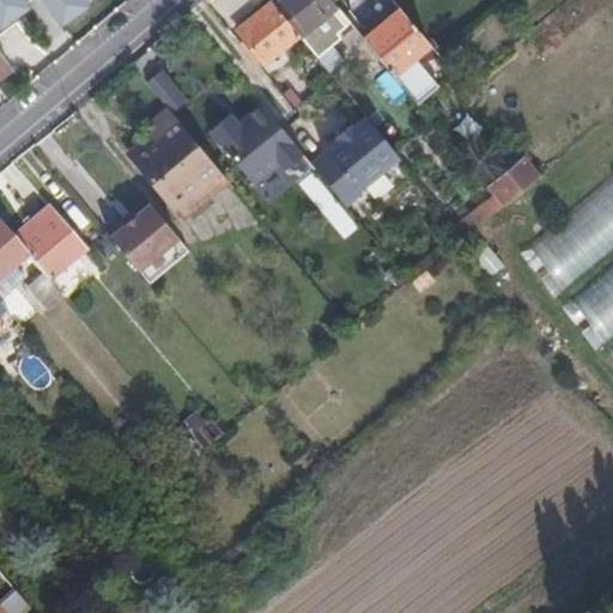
[(84,0),(0,0),(0,25),(28,5),(24,0),(46,0),(64,23),(86,2),(84,0)]
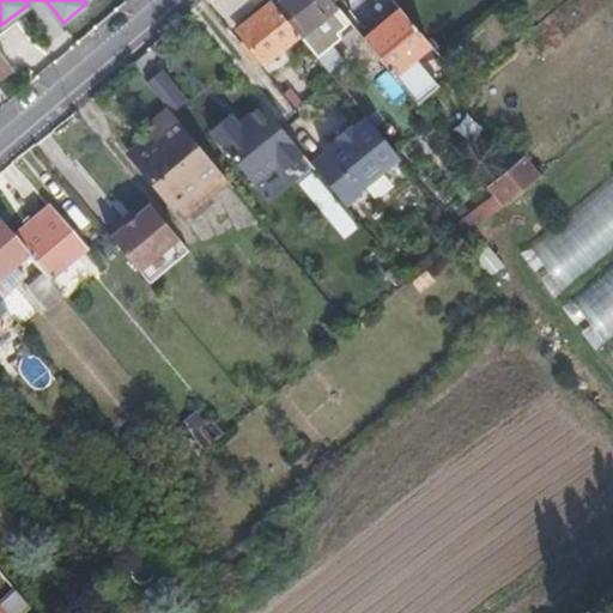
[(332,0),(271,0),(272,1),(299,35),(329,72),(345,60),(327,38),(350,20),(332,0)]
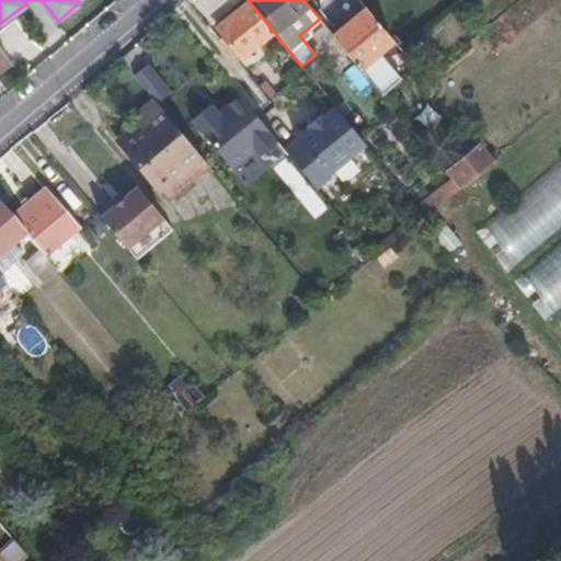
[(336,30),(332,33),(381,92),(401,77),(380,52),(395,41),(361,0),(332,0),(321,10),(336,30)]
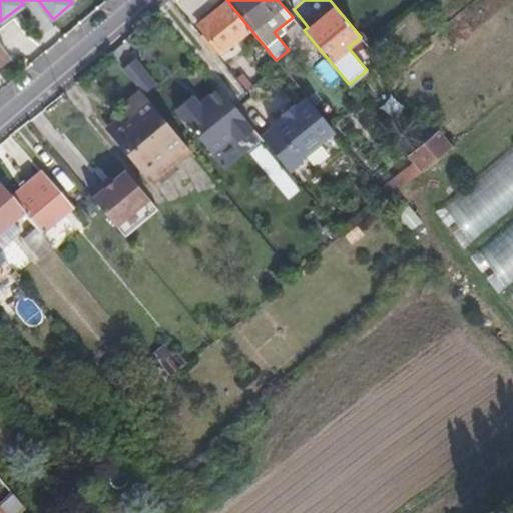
[(205,34),(202,37),(216,55),(250,29),(227,1),(197,24),(205,34)]
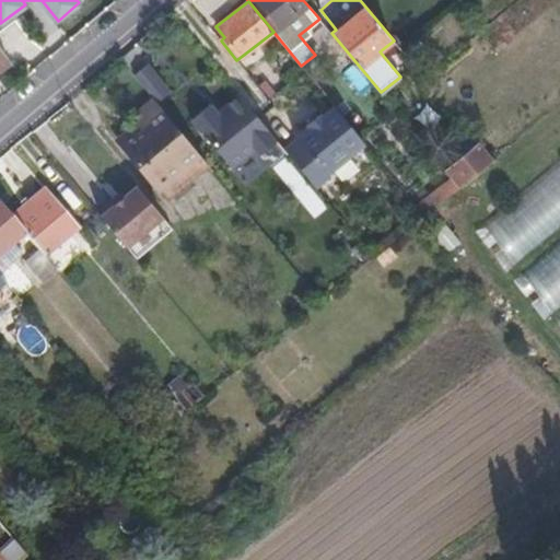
[(0,47),(0,70),(11,62),(0,47)]
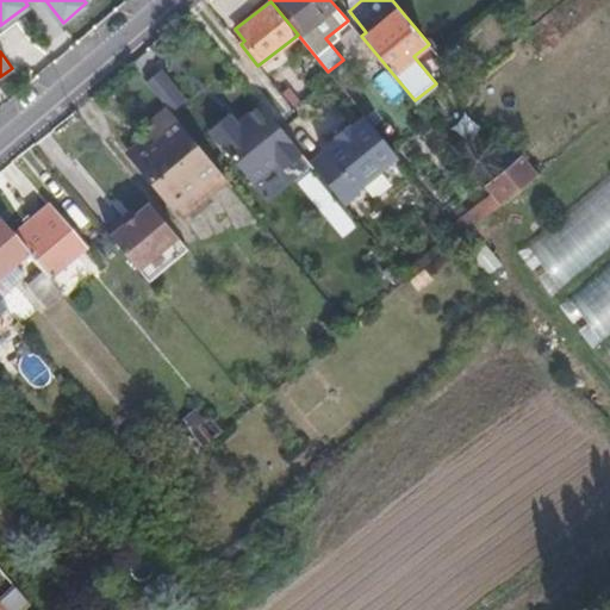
[(187,99),(163,69),(148,82),(168,107),(172,112),(187,99)]
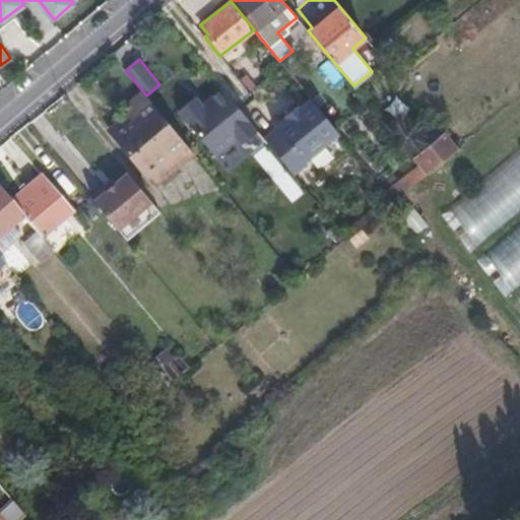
[(204,107),(195,96),(176,113),(226,175),(264,144),(255,134),(259,131),(225,89),(204,107)]
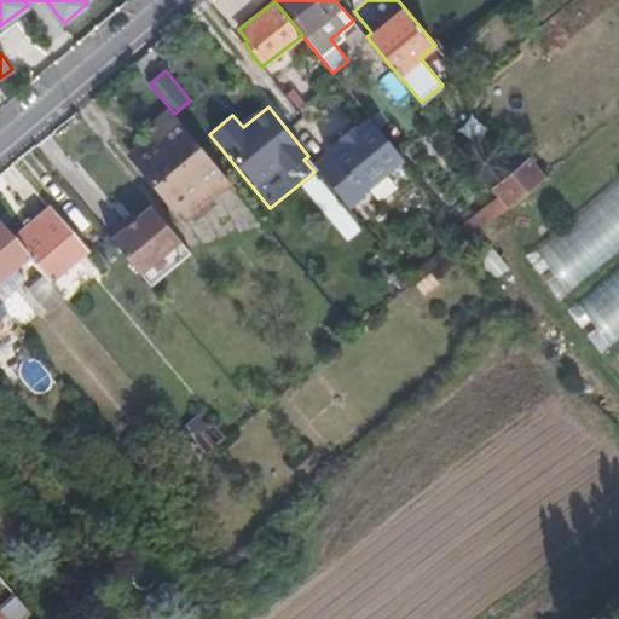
[(174,114),(171,109),(146,128),(151,134),(155,138),(132,157),(185,221),(232,184),(224,173),(174,114)]
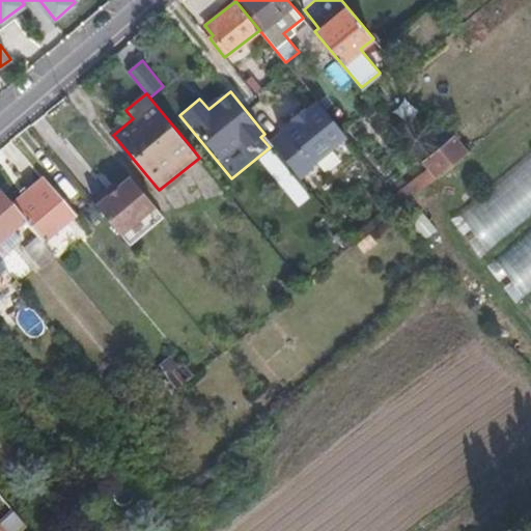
[(346,137),(316,100),(280,130),(282,132),(270,141),(301,178),(312,169),(310,166),(346,137)]
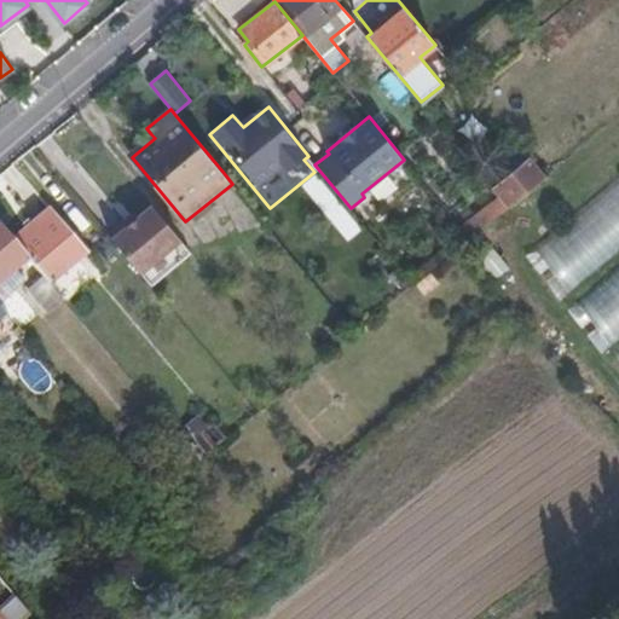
[(155,138),(151,134),(128,152),(132,157),(155,138)]
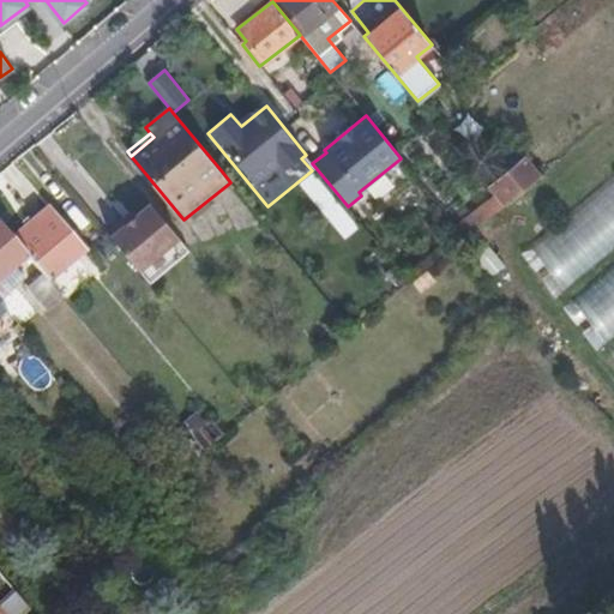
[(613,146),(519,222),(554,266),(613,218),(613,146)]
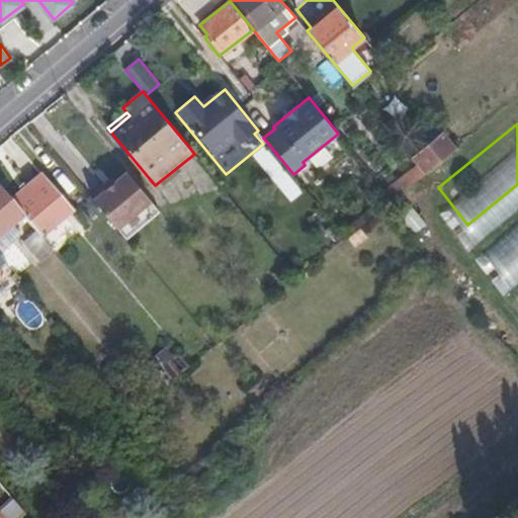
[(457,147),(443,131),(412,158),(417,164),(426,174),(457,147)]
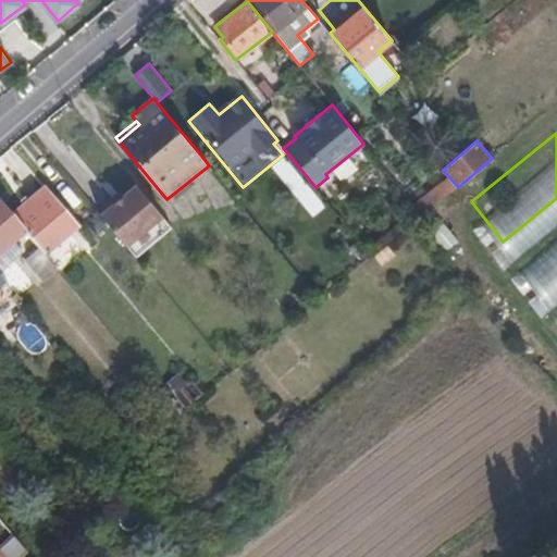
[(283,157),(270,168),(313,217),(326,206),(283,157)]
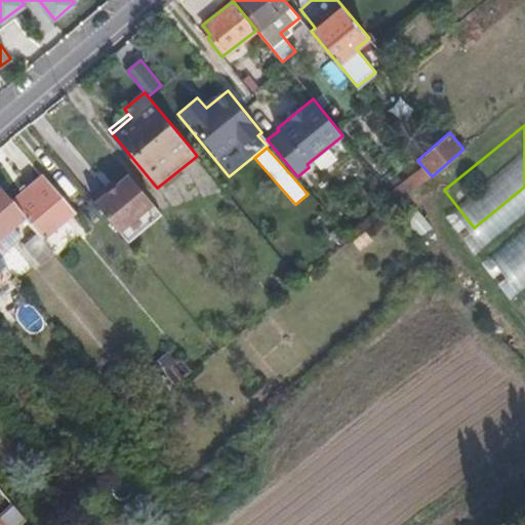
[(390,193),(399,203),(432,176),(422,166),(390,193)]
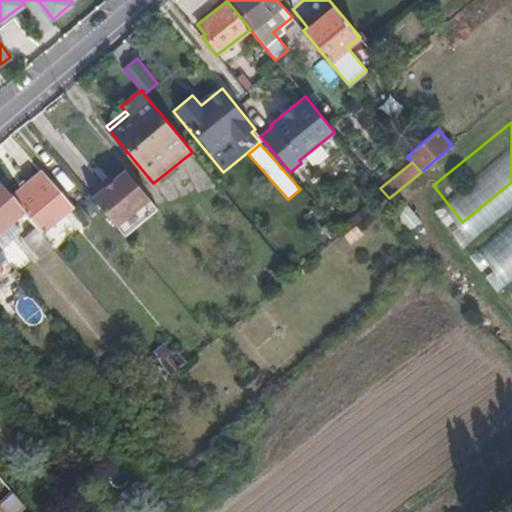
[(126,169),(93,196),(116,224),(149,197),(126,169)]
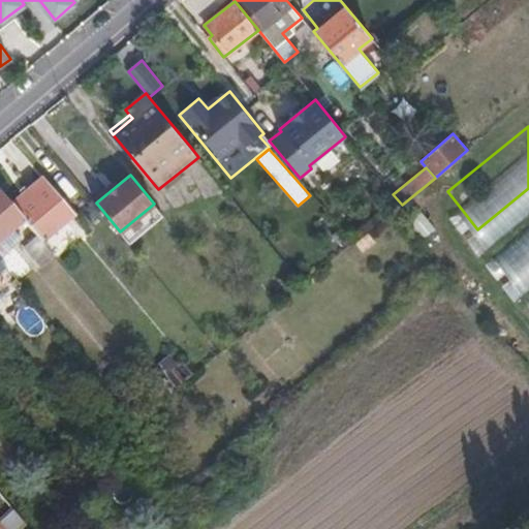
[(76,216),(43,177),(11,205),(16,209),(26,221),(27,222),(38,237),(44,244),(76,216)]
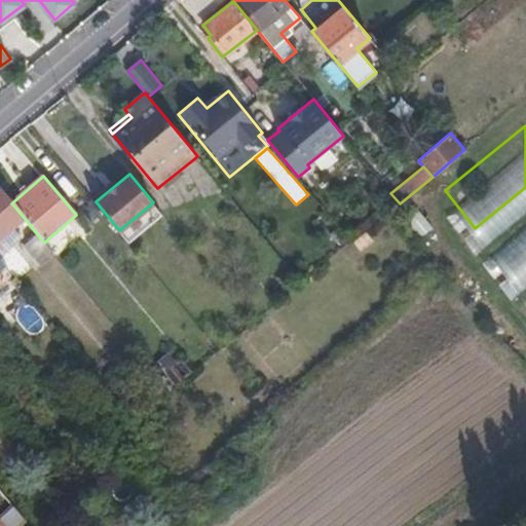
[(11,203),(0,189),(0,248),(5,254),(24,238),(15,228),(26,220),(15,208),(11,203)]
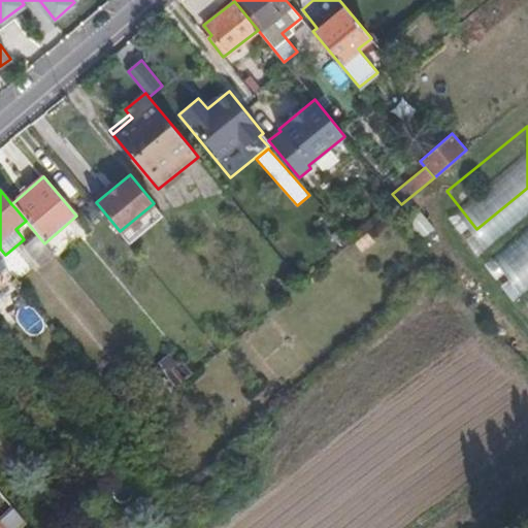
[(527,202),(484,238),(514,276),(527,264),(527,202)]
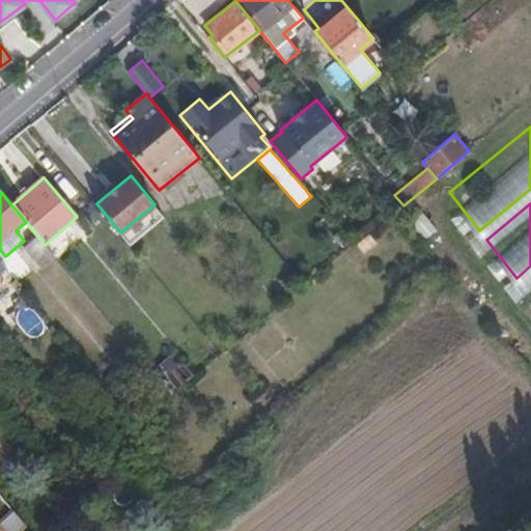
[(155,204),(120,232),(130,245),(164,216),(155,204)]
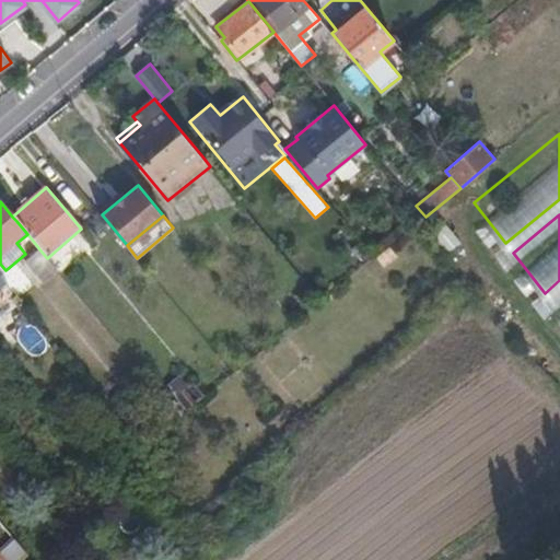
[(447,251),(459,241),(444,222),(432,232),(447,251)]
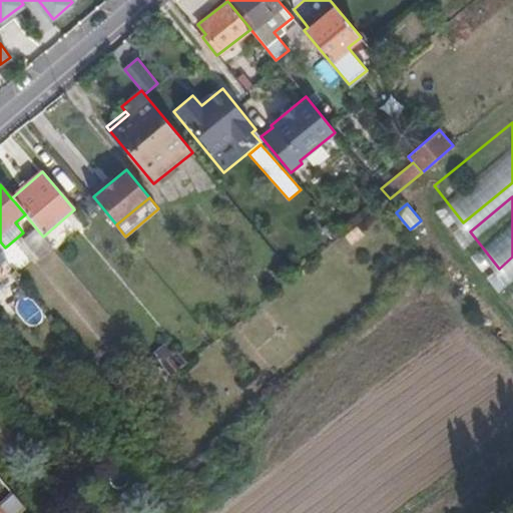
[(43,236),(37,229),(23,240),(40,260),(53,248),(43,236)]
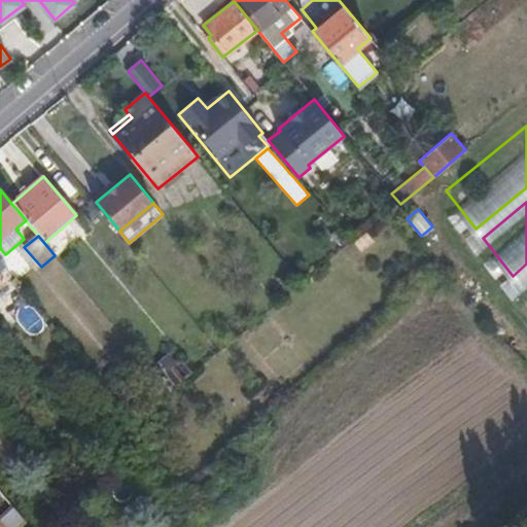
[(172,351),(156,361),(174,386),(189,375),(172,351)]
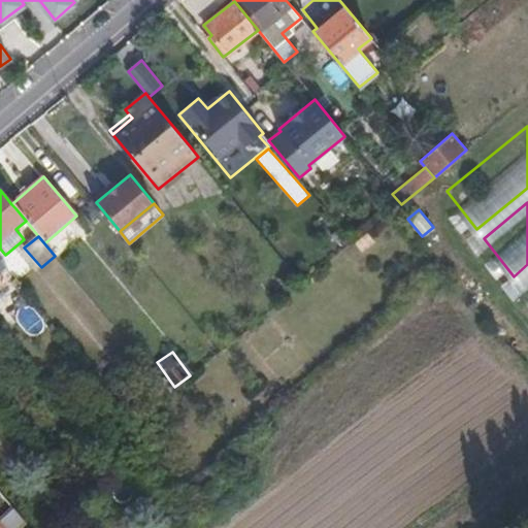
[(0,514),(0,527),(21,527),(26,524),(10,505),(0,514)]
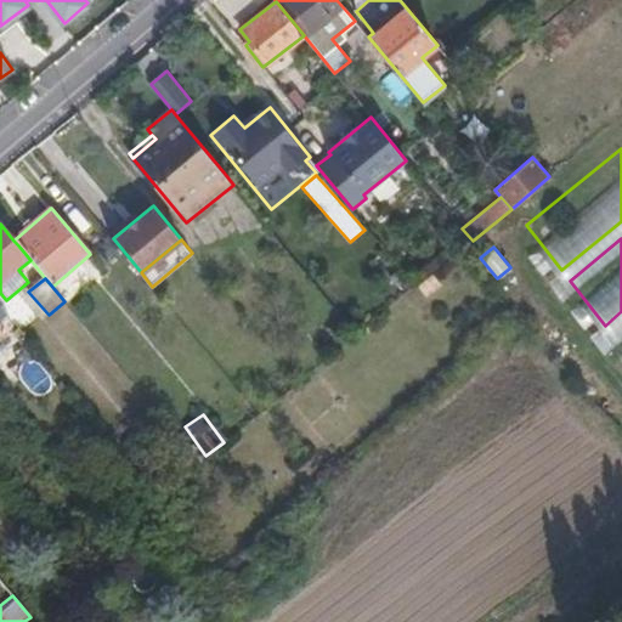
All buildings are outlined.
